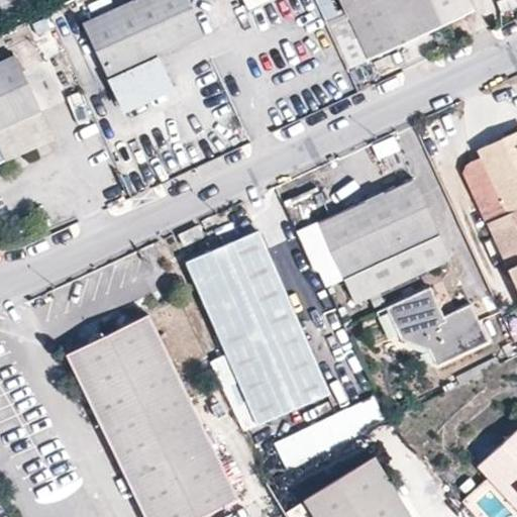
[(133,0),(86,22),(109,76),(156,55),(203,33),(189,0),(133,0)]
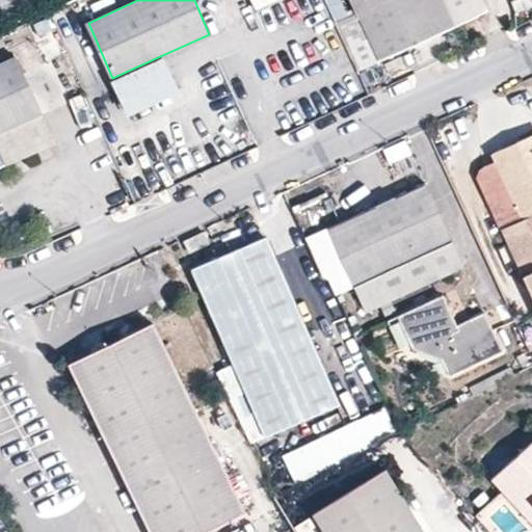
[(277,0),(250,0),(256,10),(277,0)]
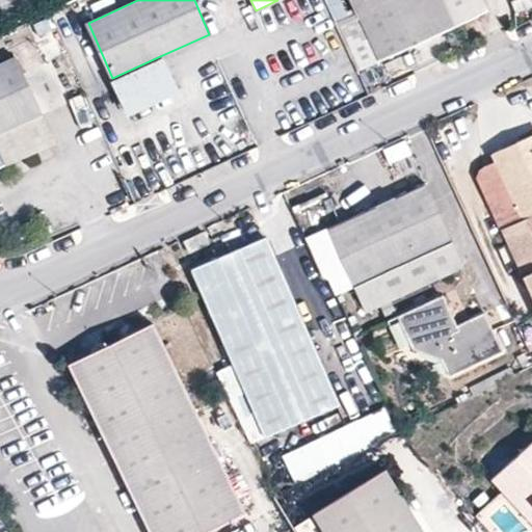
[(351,0),(357,15),(338,24),(358,70),(489,8),(484,0),(351,0)]
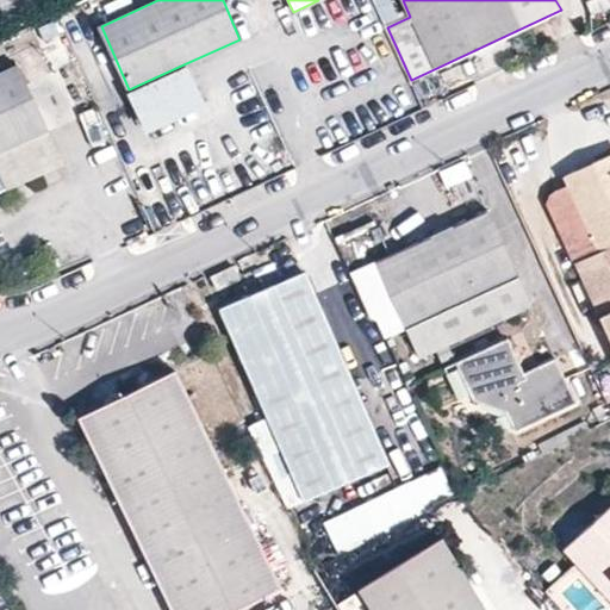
[(609,0),(592,0),(589,1),(593,17),(609,12),(609,0)]
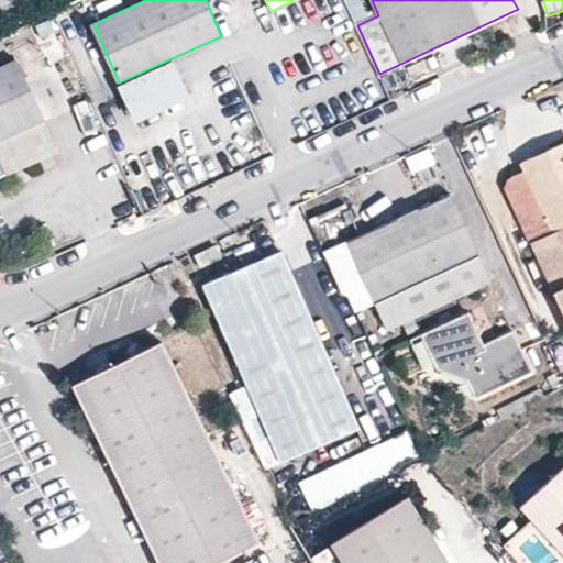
[(58,148),(17,58),(0,66),(0,175),(26,164),(58,148)]
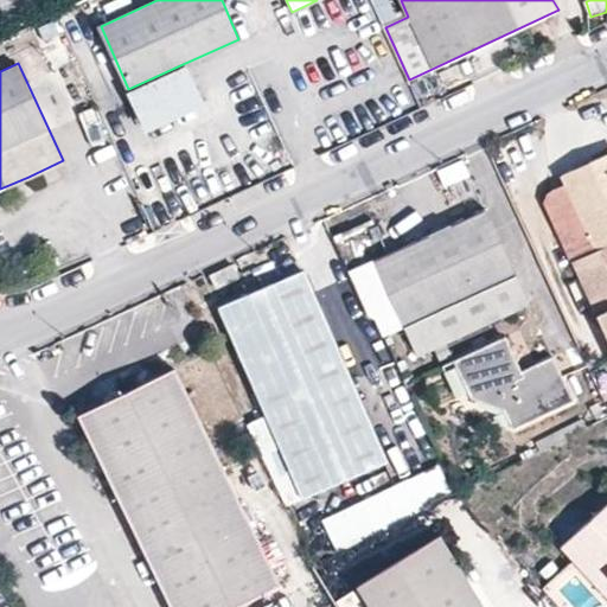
[(183,64),(128,89),(147,128),(202,104),(183,64)]
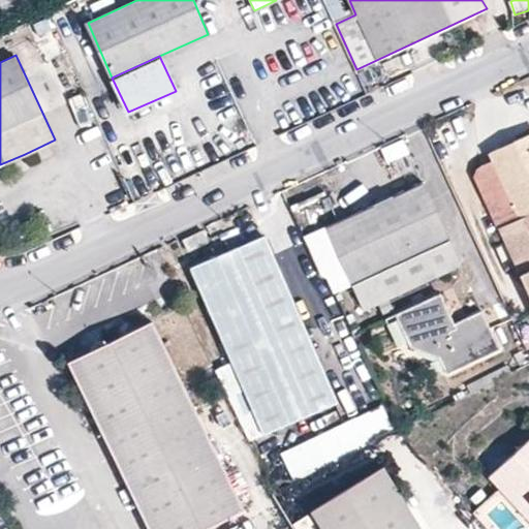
[(528,135),(489,154),(493,161),(480,167),(475,180),(494,220),(515,211),(519,217),(497,227),(517,268),(528,261),(528,135)]
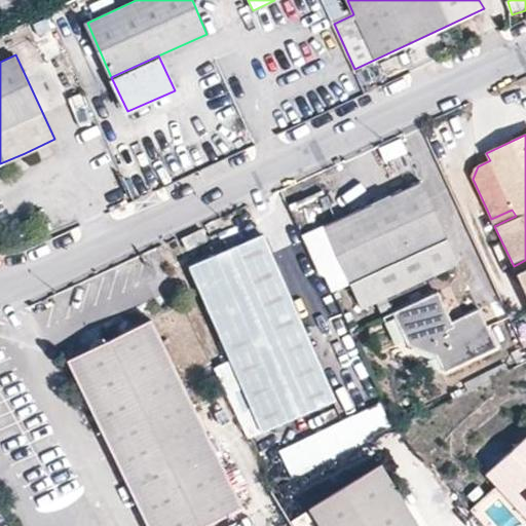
[(387,163),(408,154),(403,140),(381,149),(387,163)]
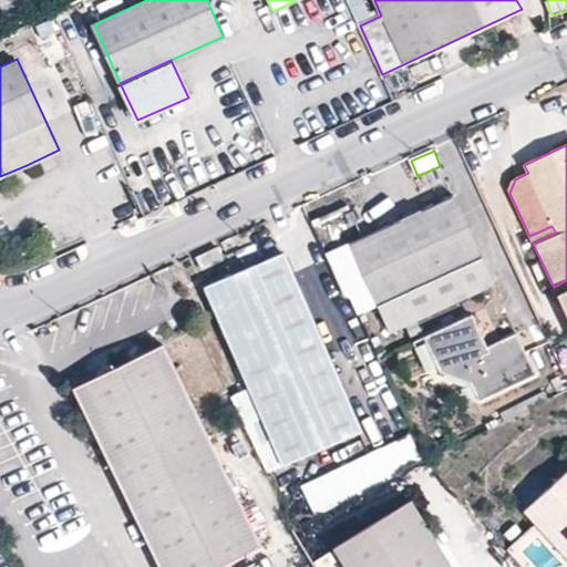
[(452,197),(351,243),(379,305),(481,256),(452,197)]
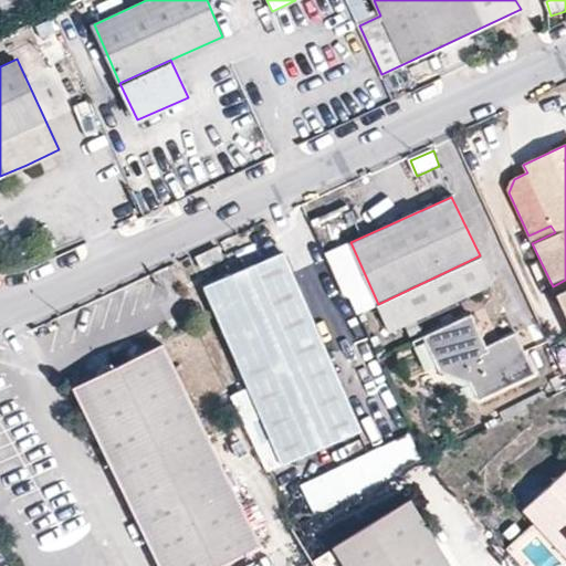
[(215,244),(196,253),(202,269),(221,260),(215,244)]
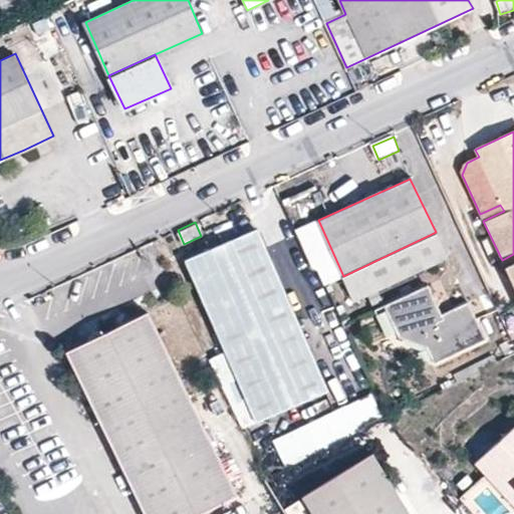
[(257,229),(185,261),(257,420),(328,388),(257,229)]
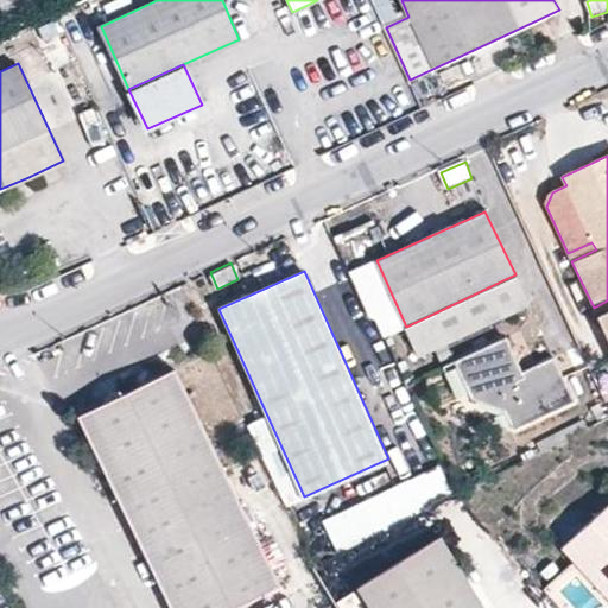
[(607,311),(597,317),(607,340),(607,311)]
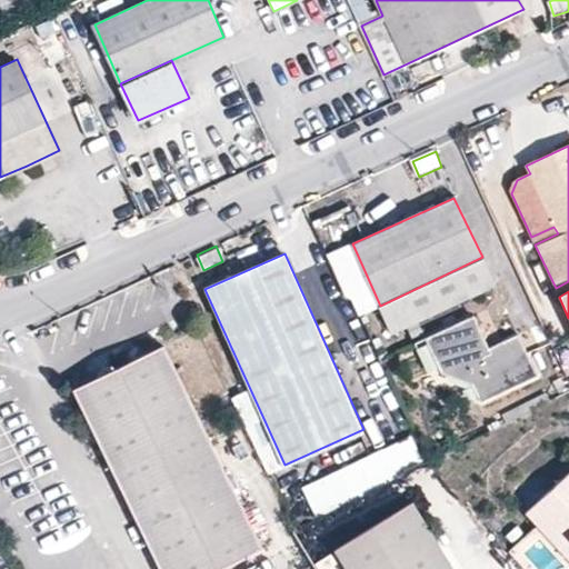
[(473,316),(427,338),(445,375),(476,387),(482,400),(536,376),(516,335),(489,347),(473,316)]
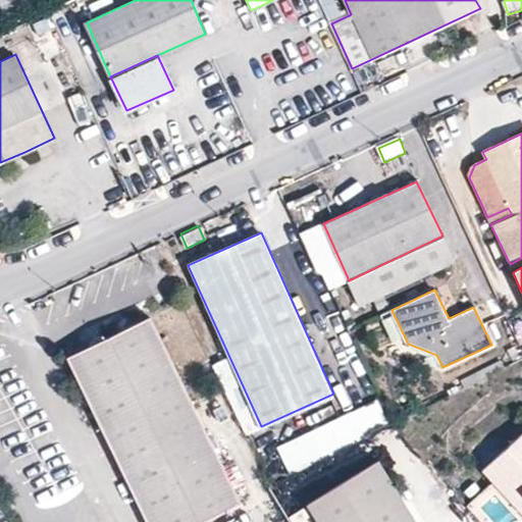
[(150,318),(66,357),(147,521),(197,521),(240,501),(150,318)]
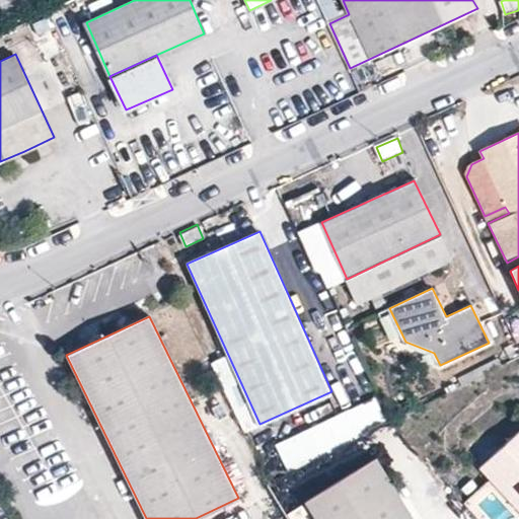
[(377,397),(275,444),(287,471),(390,425),(377,397)]
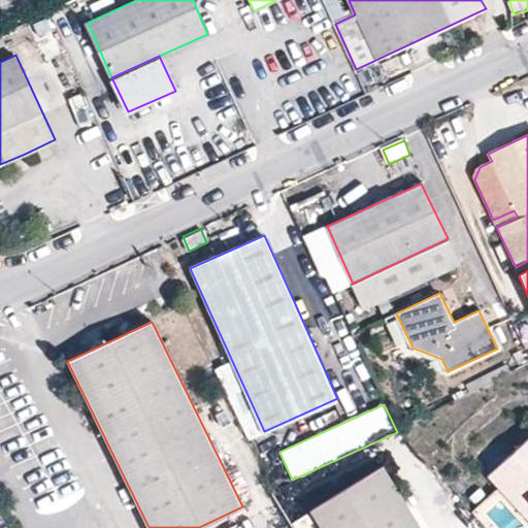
[(527,438),(489,475),(527,518),(527,438)]
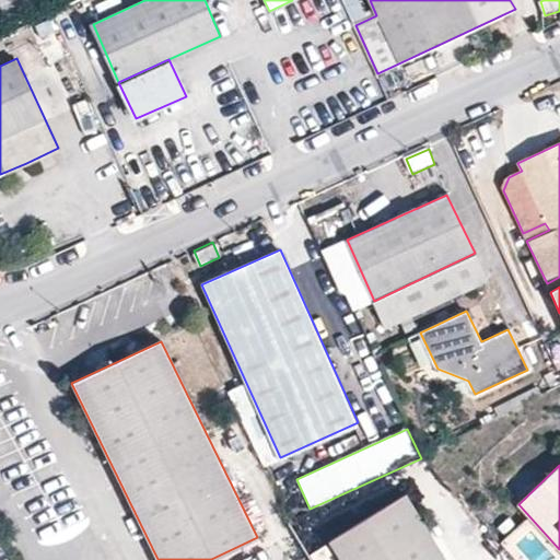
[(446,559),(404,493),(328,540),(340,559),(446,559)]
